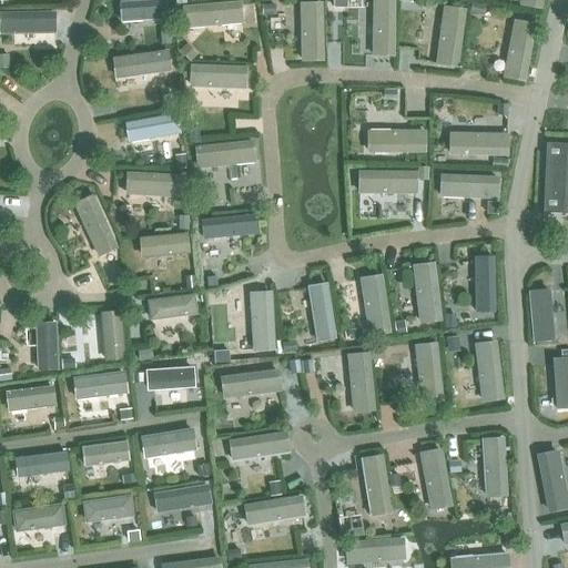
[(473,3),(470,12),(482,14),(483,6),(473,3)]
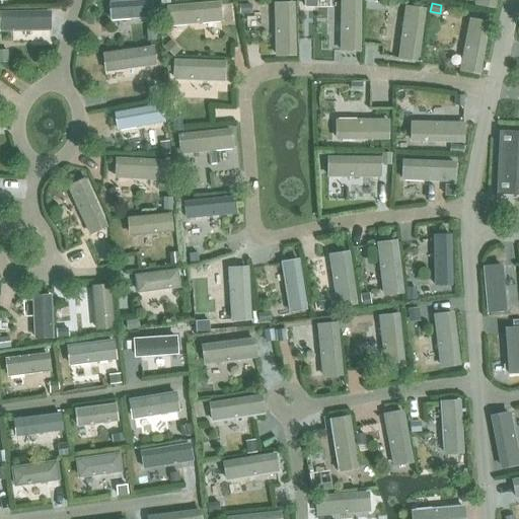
[(250,5),(239,5),(240,14),(250,13),(250,5)]
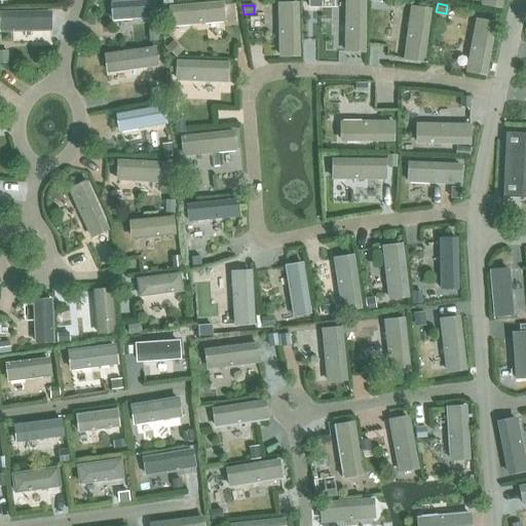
[(156,28),(148,28),(149,41),(157,40),(156,28)]
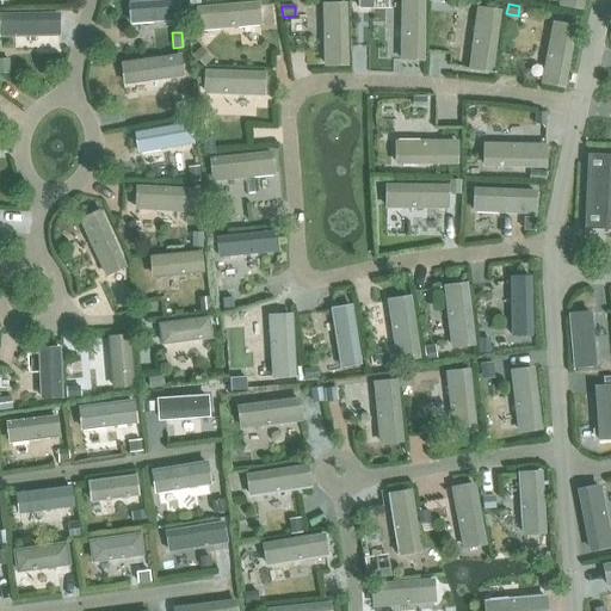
[(201,45),(192,53),(203,65),(211,57),(201,45)]
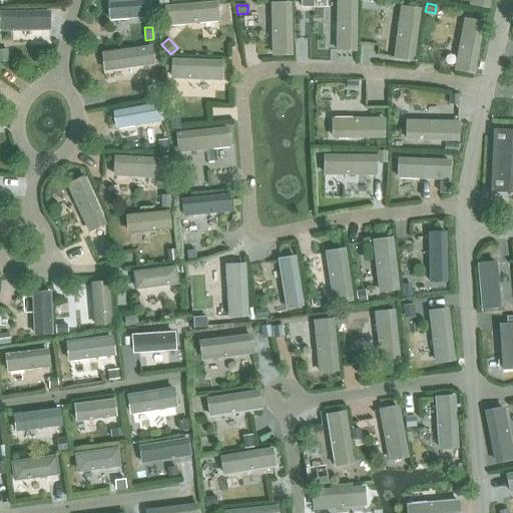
[(356,81),(347,81),(347,90),(356,90),(356,81)]
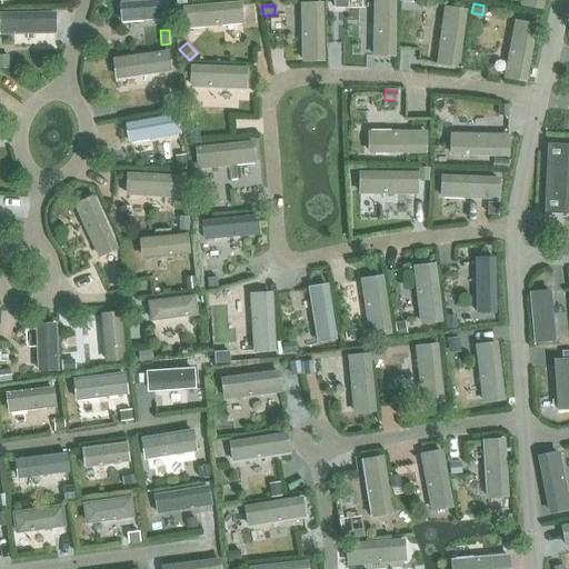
[(171,93),(162,95),(165,108),(173,107),(171,93)]
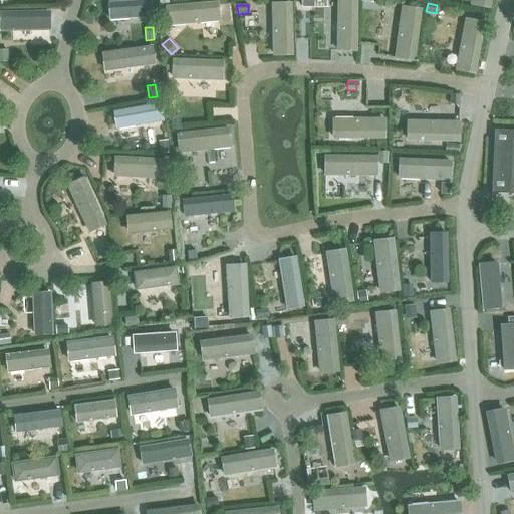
[(178,115),(170,116),(171,129),(180,127),(178,115)]
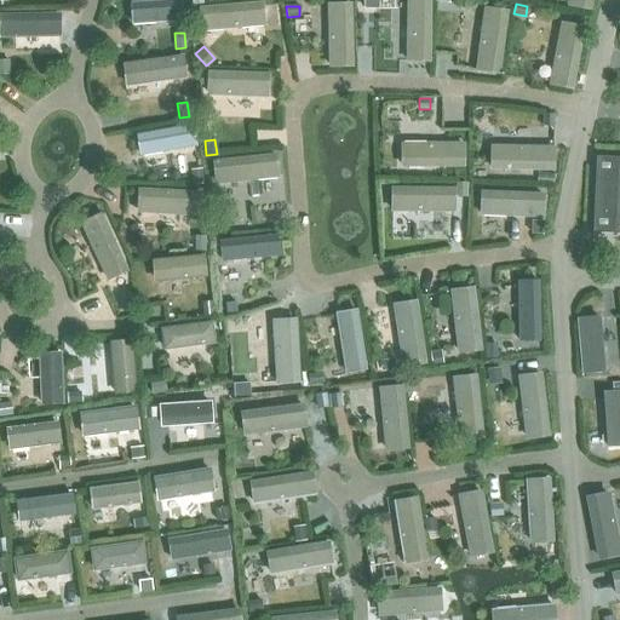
[(619,156),(596,155),(592,231),(619,233),(619,156)]
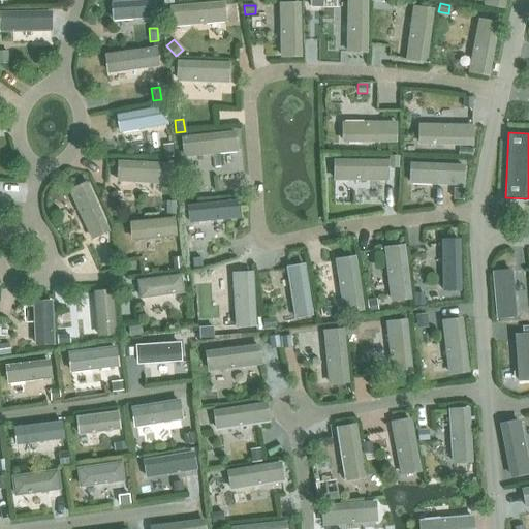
[(170,143),(162,144),(163,156),(172,155),(170,143)]
